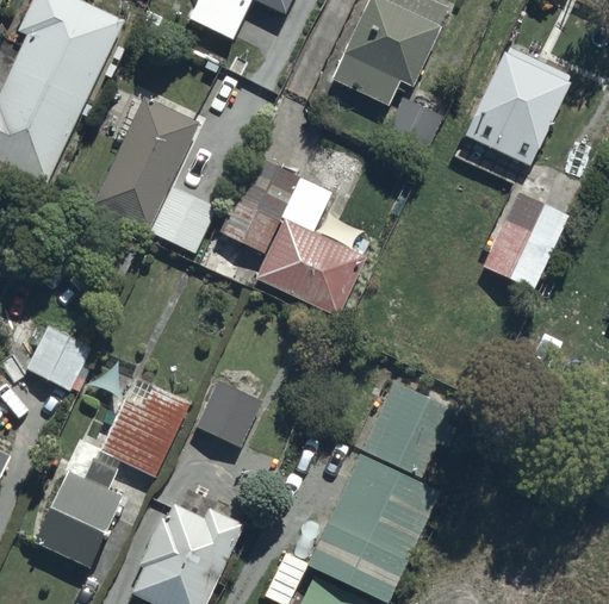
[(125,20),(82,0),(30,0),(16,30),(26,35),(0,88),(0,159),(48,181),(125,20)]
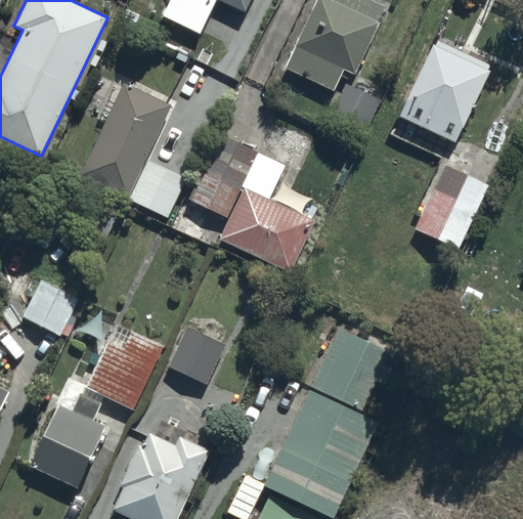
[(168,0),(161,15),(201,34),(217,0),(219,0),(246,12),(251,0),(168,0)]
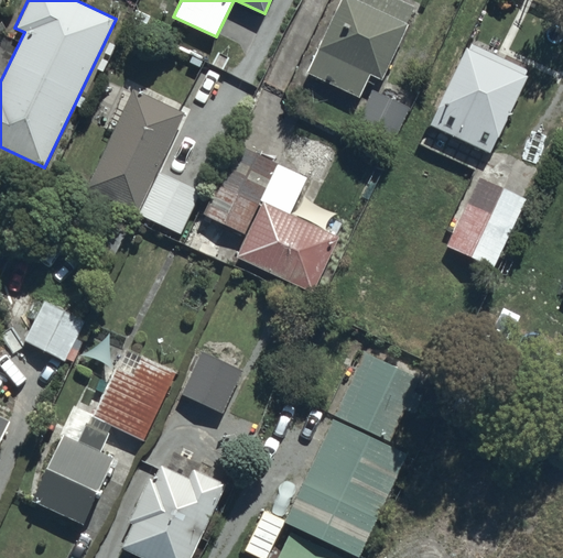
[(415,8),(399,0),(340,0),(307,69),(361,96),(370,77),(382,83),(410,25),(408,24),(415,8)]
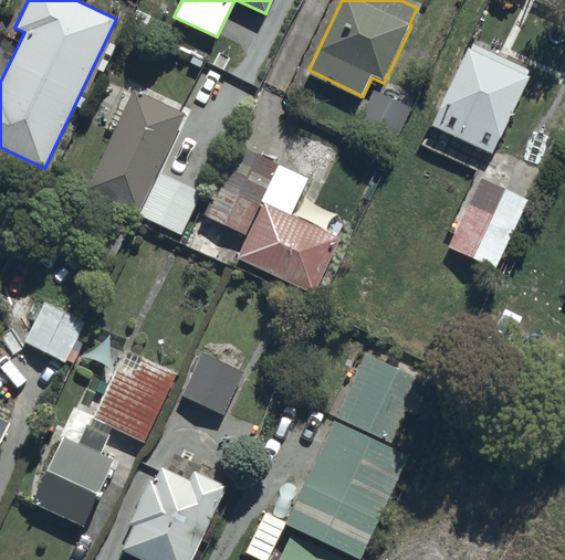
[(469,50),(440,111),(464,122),(458,136),(492,152),(529,78),(525,77),(530,70),(475,43),(471,51),(469,50)]
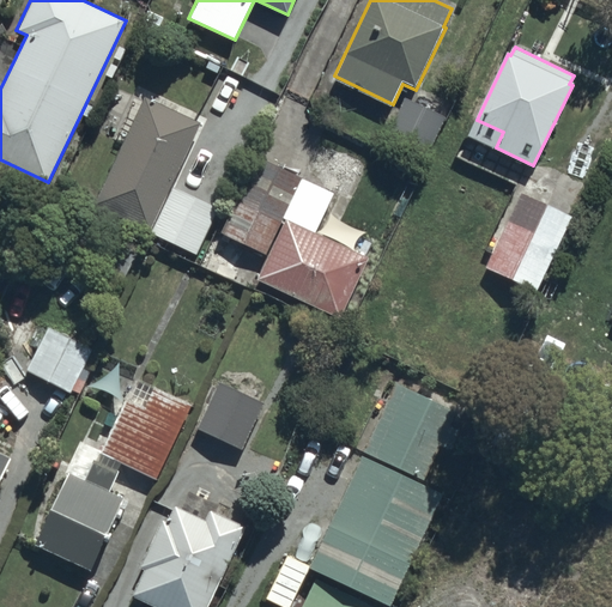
[(446,114),(405,95),(385,141),(425,159),(446,114)]
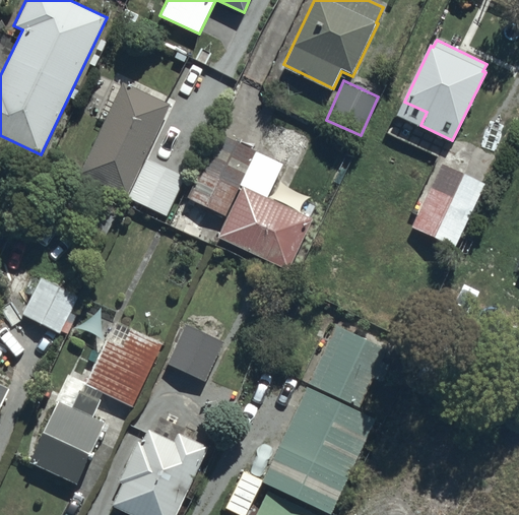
[(170,104),(123,83),(81,176),(168,215),(186,175),(146,156),(170,104)]
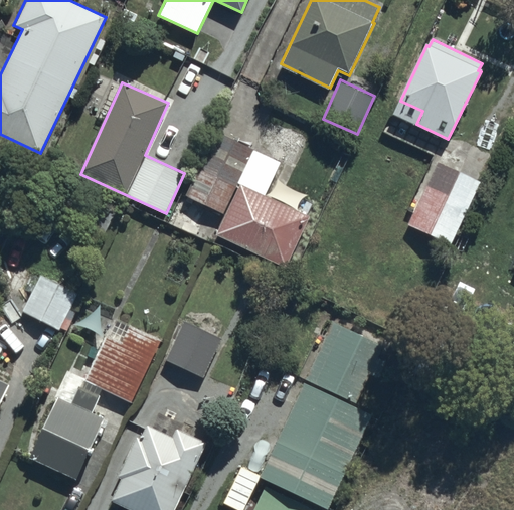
[(282,162),(215,130),(184,193),(225,214),(215,234),(285,268),(309,217),(265,195),(282,162)]
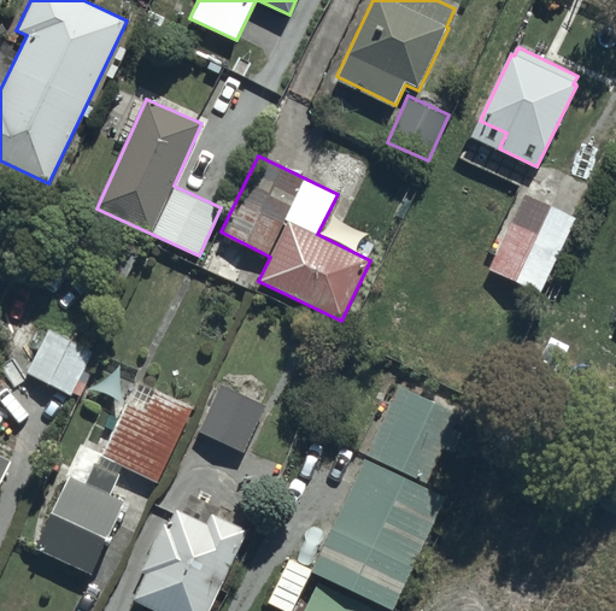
[(526,193),(487,269),(539,294),(576,217),(526,193)]
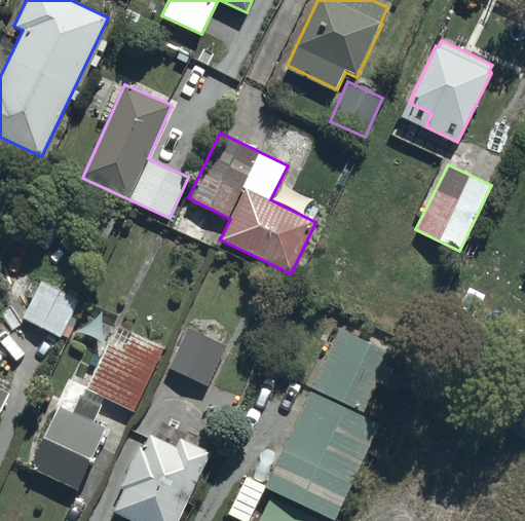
[(77,296),(40,278),(24,315),(60,333),(77,296)]
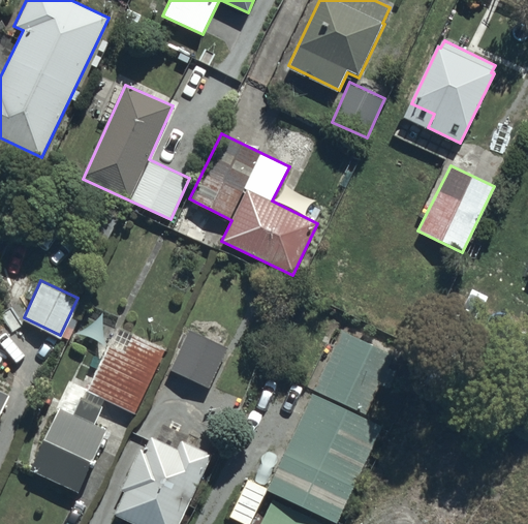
[(228,347),(188,329),(169,368),(210,387),(228,347)]
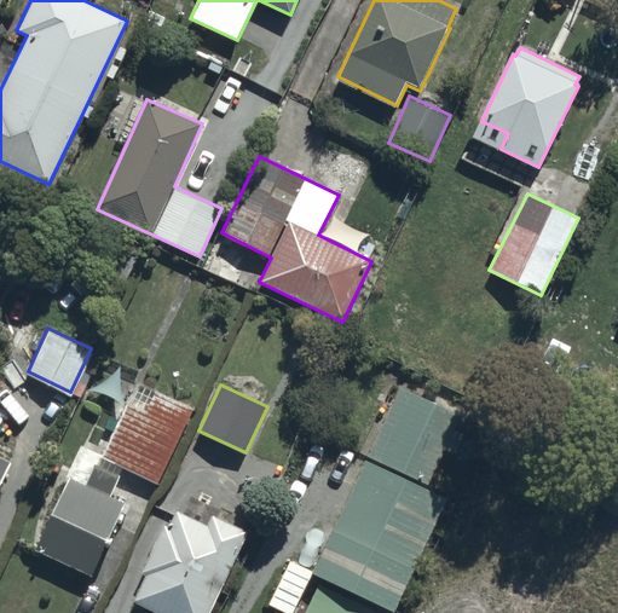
[(460,412),(399,386),(311,576),(398,612),(449,493),(429,485),(445,449),(456,454),(465,434),(452,429),(460,412)]
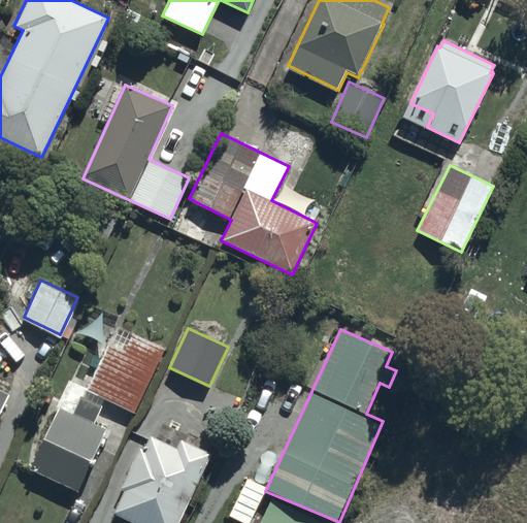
[(164,348),(132,332),(124,349),(110,342),(88,390),(133,412),(164,348)]
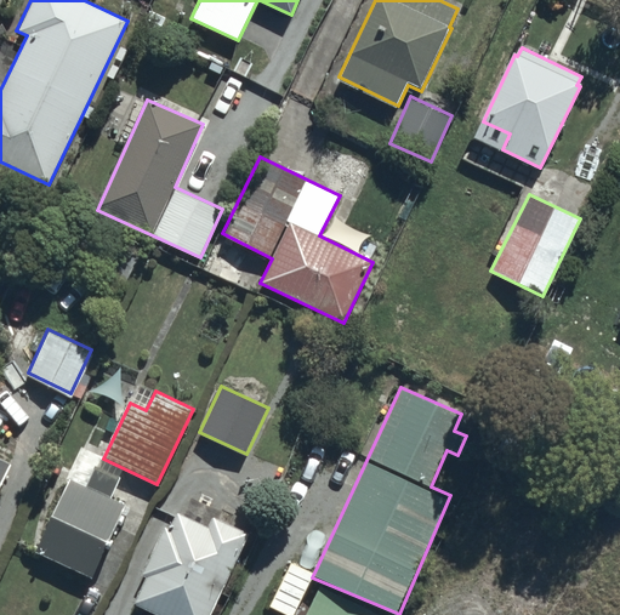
[(0,483),(11,461),(0,456),(0,483)]
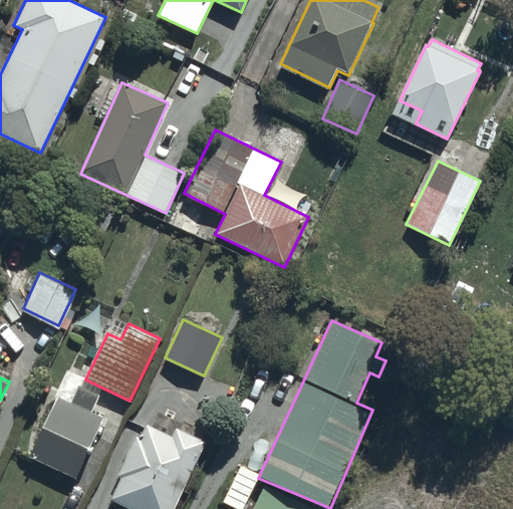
[(56,393),(29,456),(80,478),(106,418),(91,412),(100,393),(81,385),(74,401),(56,393)]
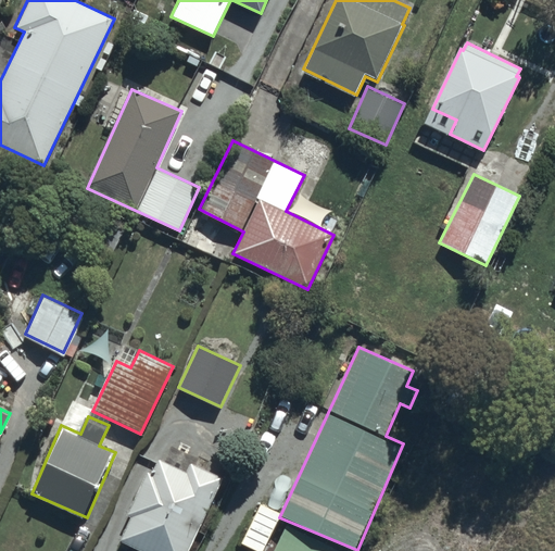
[(188,550),(223,478),(189,462),(185,473),(158,460),(151,473),(148,472),(127,515),(130,517),(121,539),(143,550),(188,550)]
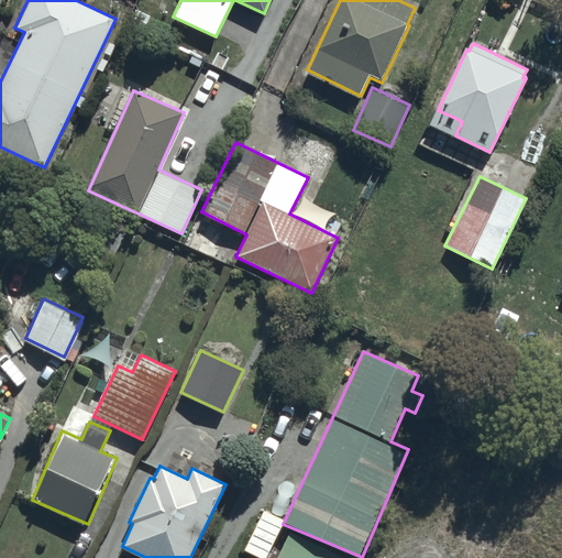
[(345,557),(290,532),(277,557),(345,557)]
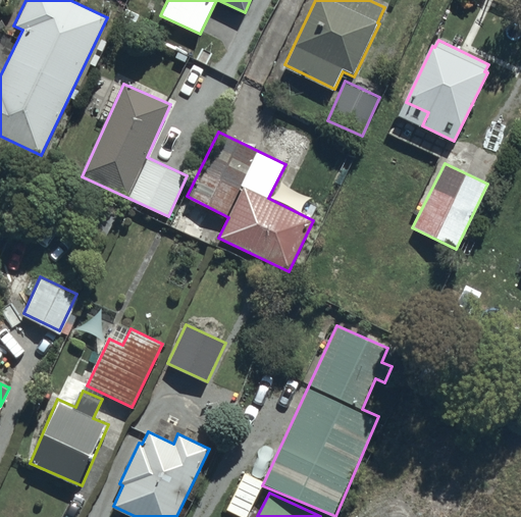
All buildings are outlined.
